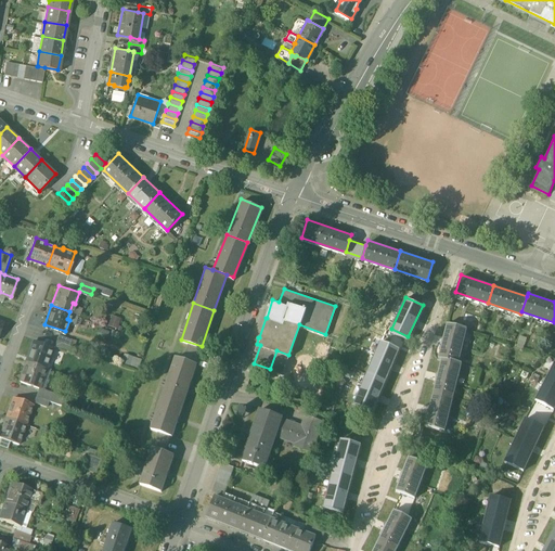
[(111,311),(107,322),(117,324),(120,315),(111,311)]
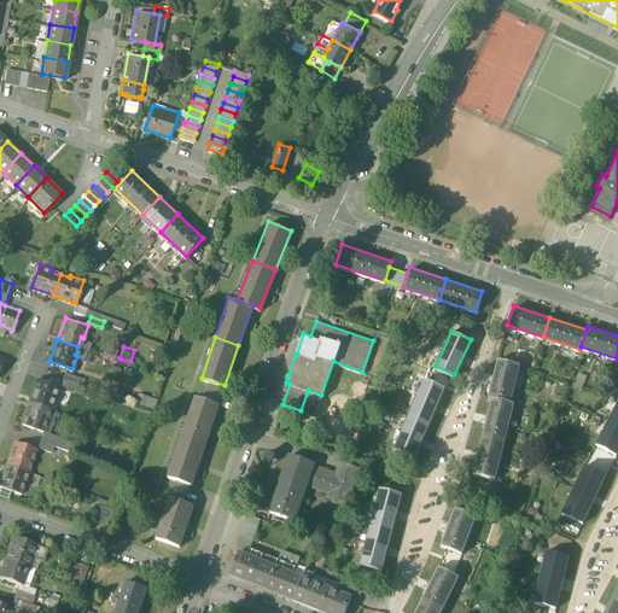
[(519,363),(499,358),(489,396),(493,397),(509,401),(519,363)]
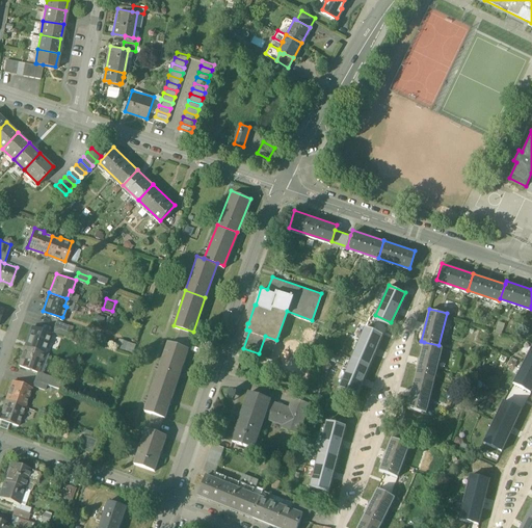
[(56,319),(54,324),(67,328),(69,323),(56,319)]
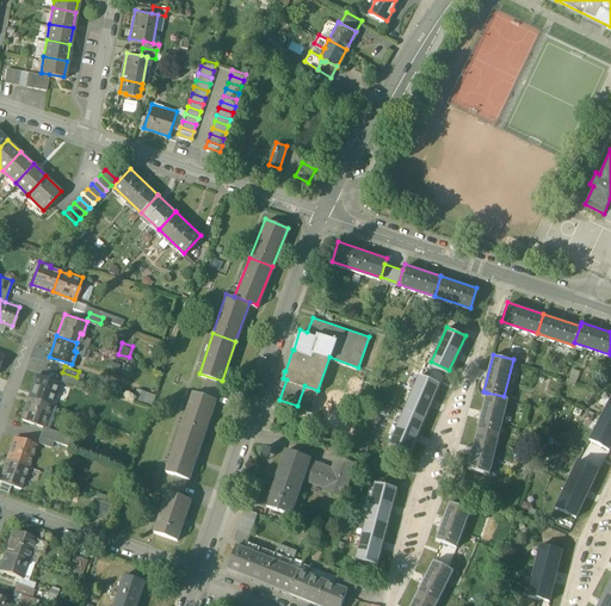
[(59,381),(36,372),(28,394),(48,401),(51,393),(54,393),(59,381)]
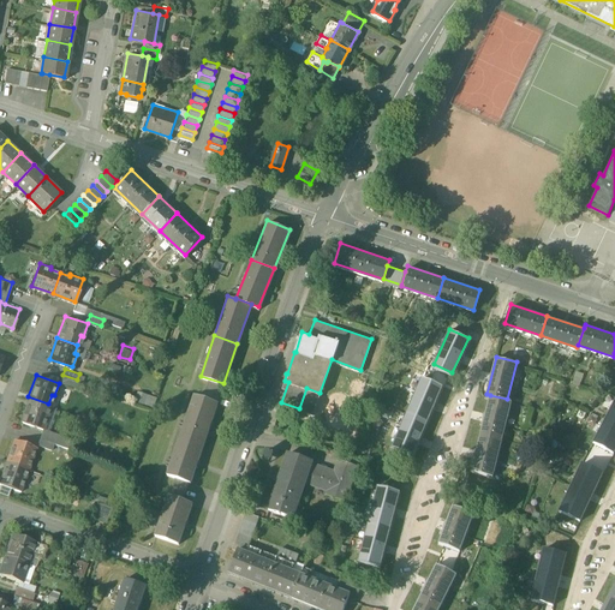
[(75,386),(77,380),(63,375),(60,381),(75,386)]
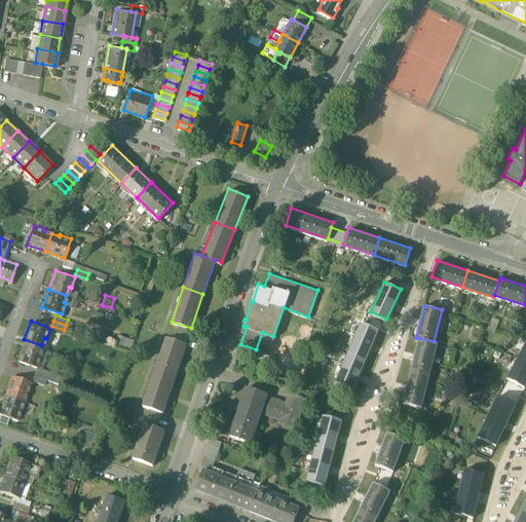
[(378,329),(362,322),(348,352),(365,360),(378,329)]
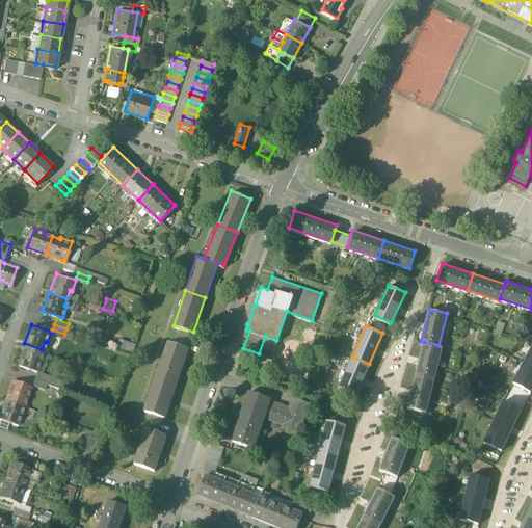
[(134,347),(135,339),(120,337),(118,345),(134,347)]
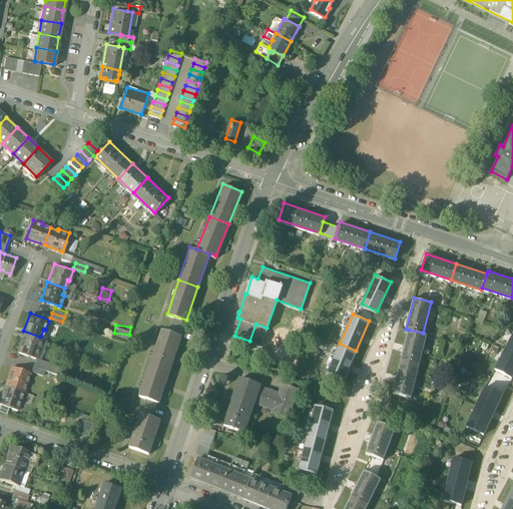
[(181,335),(162,328),(151,361),(170,368),(181,335)]
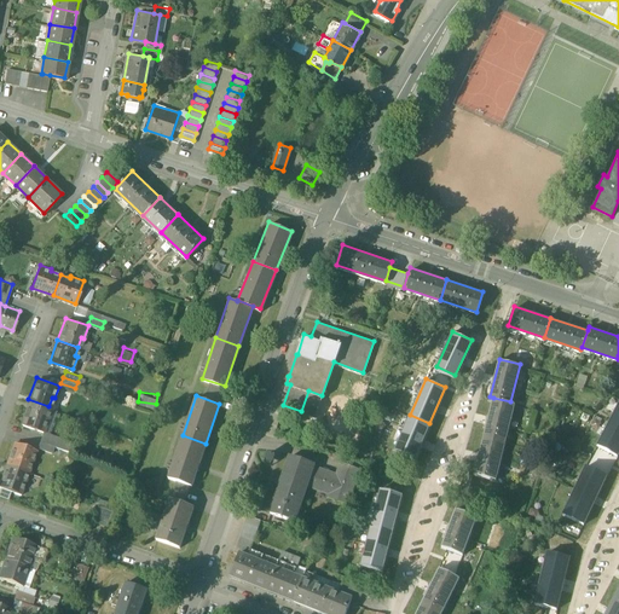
[(510,401),(493,398),(484,434),(504,440),(514,403),(510,401)]
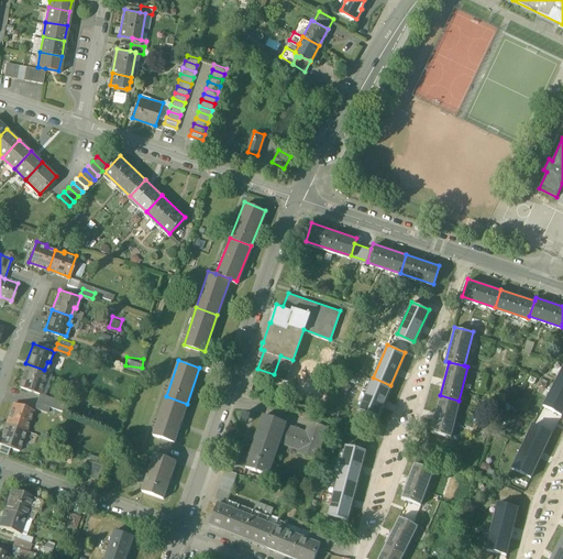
[(44,370),(25,363),(19,383),(40,391),(44,380),(41,379),(44,370)]
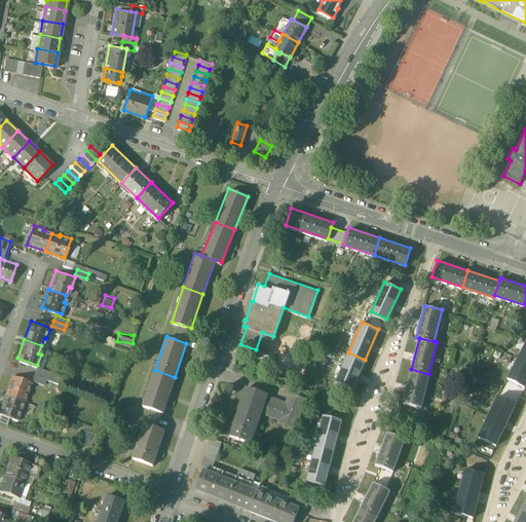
[(525,379),(525,342),(509,375),(524,383),(525,379)]
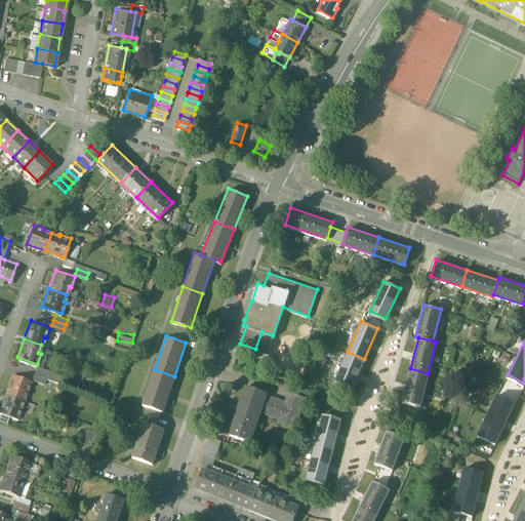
[(364,359),(348,352),(334,381),(352,388),(364,359)]
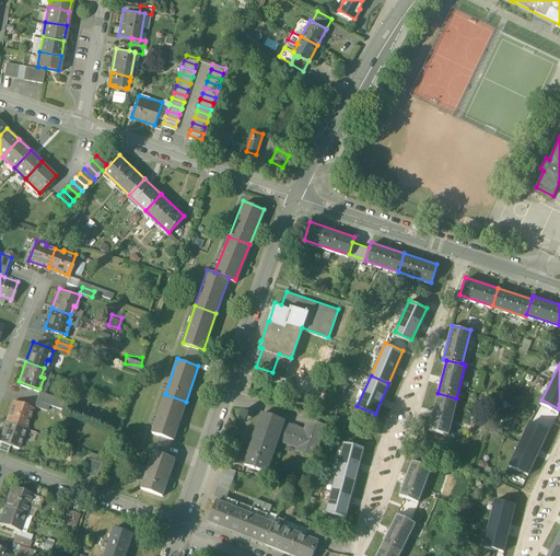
[(38,392),(36,397),(49,403),(51,396),(38,392)]
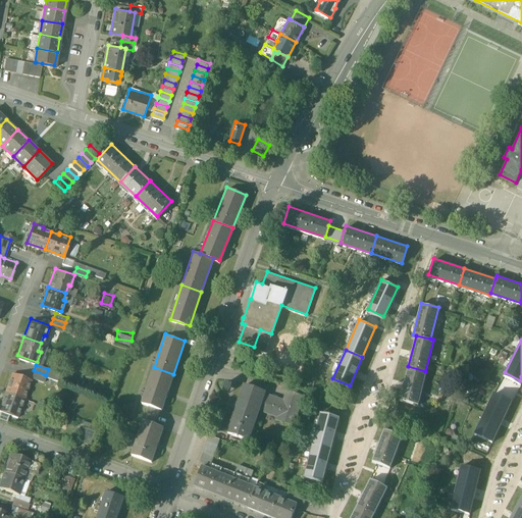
[(425,371),(408,366),(400,398),(417,402),(425,371)]
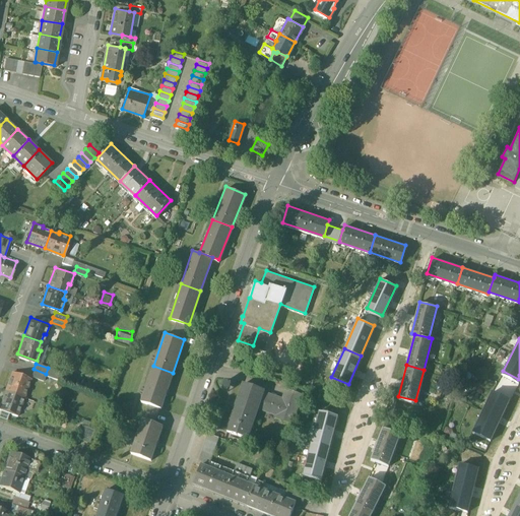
[(173,373),(153,366),(141,399),(161,406),(173,373)]
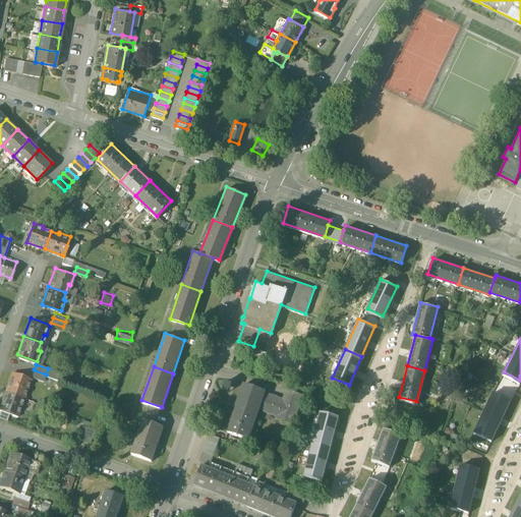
[(44,380),(46,375),(34,369),(32,376),(44,380)]
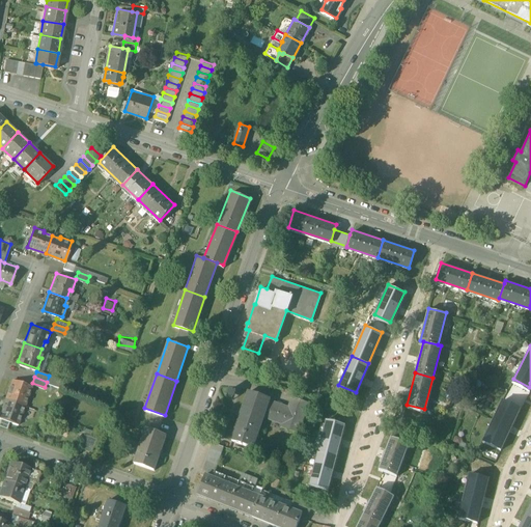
[(31,384),(12,378),(5,396),(22,403),(25,394),(27,395),(31,384)]
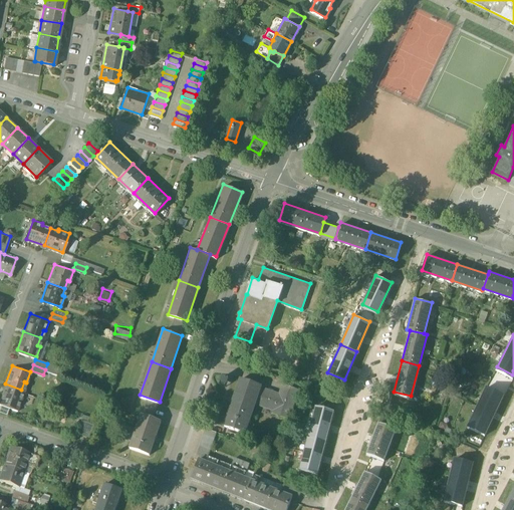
[(229,376),(222,373),(219,381),(226,385),(229,376)]
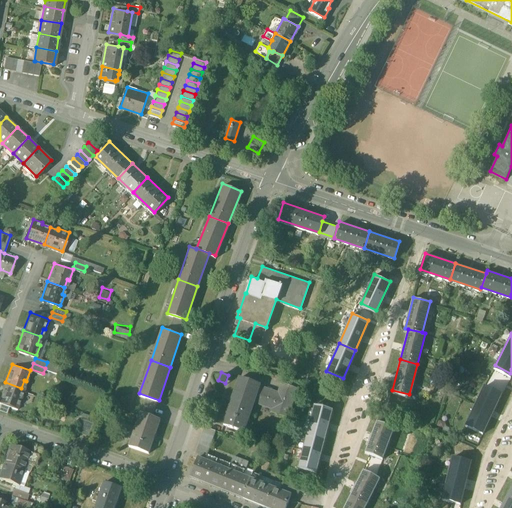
[(260,382),(240,375),(224,422),(243,429),(254,399),(259,383),(260,382)]
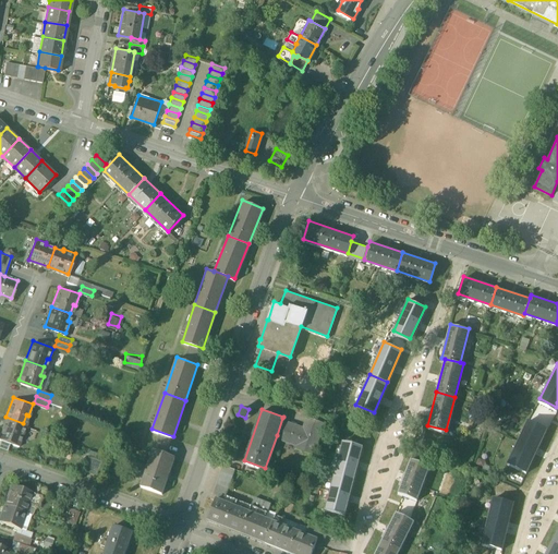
[(324,421),(306,414),(303,425),(296,442),(295,446),(313,452),(324,421)]
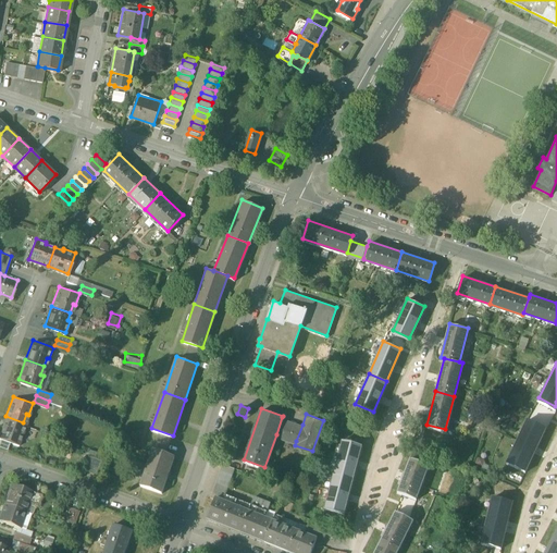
[(23,422),(5,416),(0,430),(0,435),(19,442),(23,431),(21,430),(23,422)]
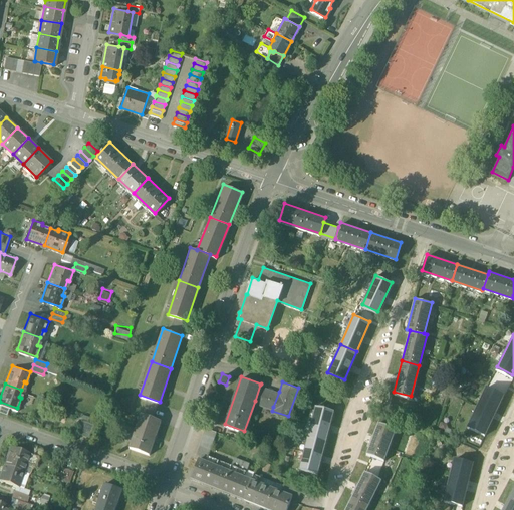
[(279,392),(260,385),(255,401),(273,407),(279,392)]
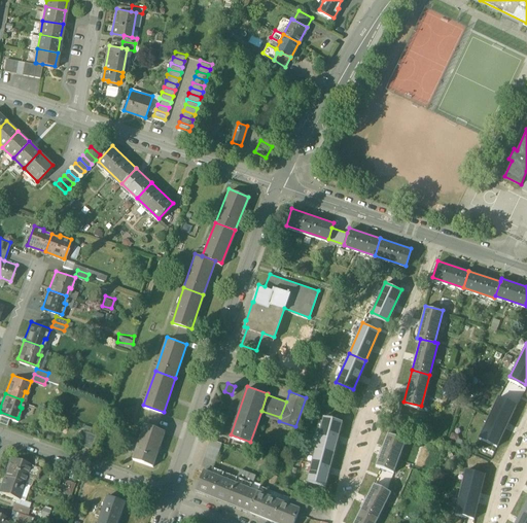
[(499,394),(480,436),(496,443),(515,403),(499,394)]
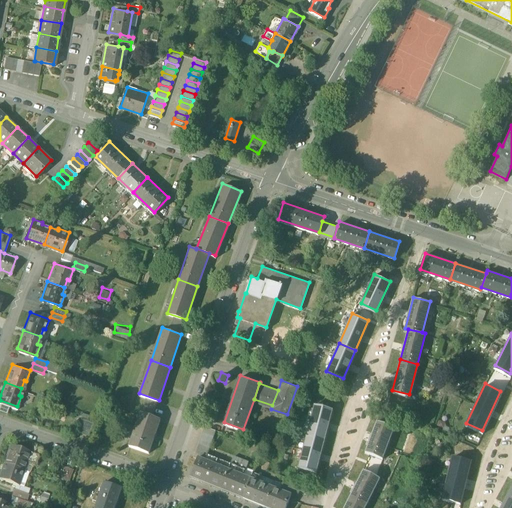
[(349,412),(361,416),(365,407),(352,403),(349,412)]
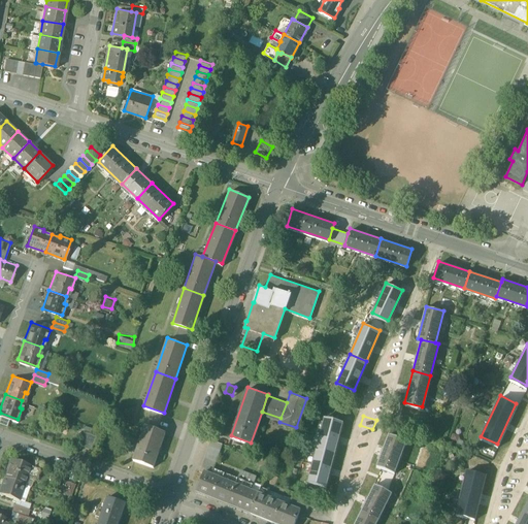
[(342,421),(325,417),(317,449),(334,453),(342,421)]
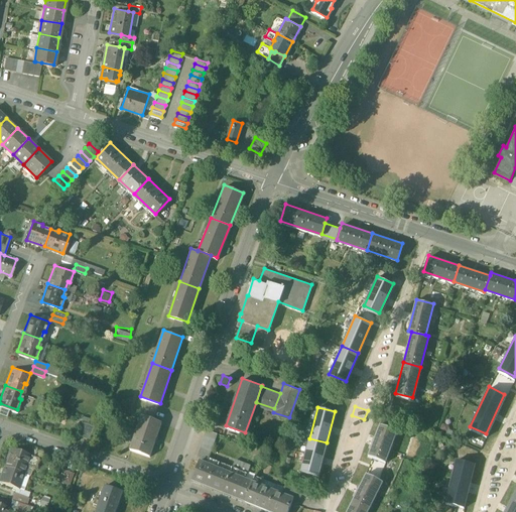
[(161,421),(141,414),(130,446),(149,454),(161,421)]
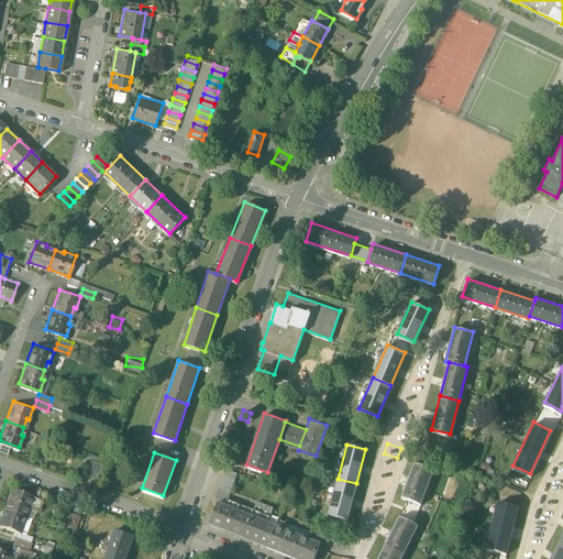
[(415,462),(401,495),(420,503),(432,469),(415,462)]
